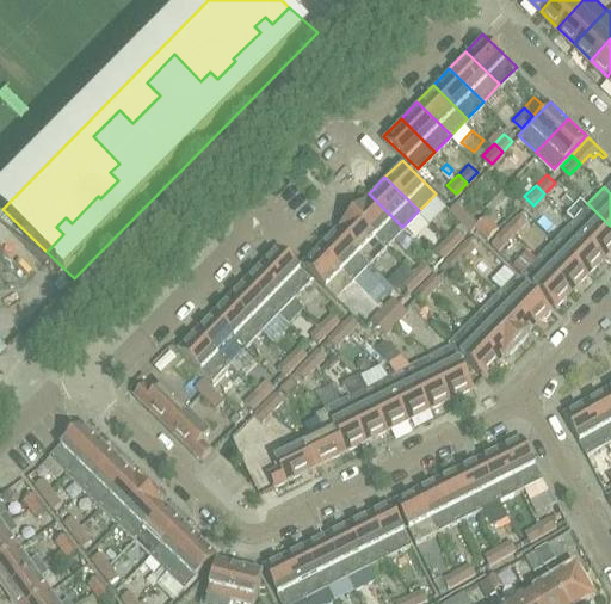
[(369,193),(352,210),(386,244),(402,227),(369,193)]
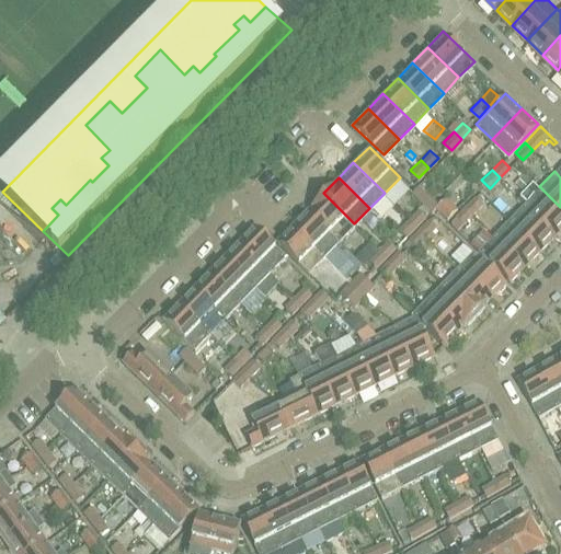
[(554,232),(560,226),(560,207),(539,186),(533,181),(521,193),(527,199),(524,202),(554,232)]
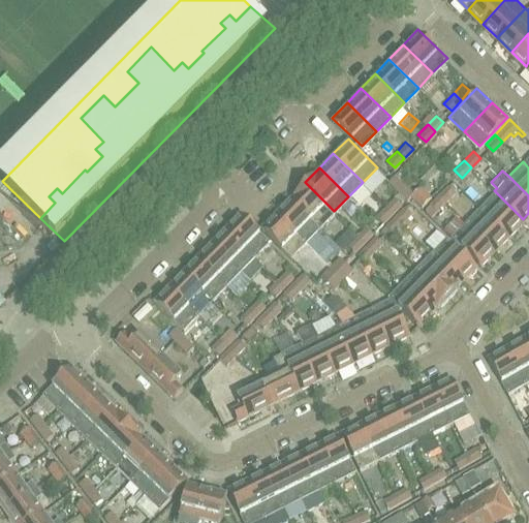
[(389,179),(400,190),(405,195),(407,197),(411,193),(410,193),(414,189),(396,172),(389,179)]
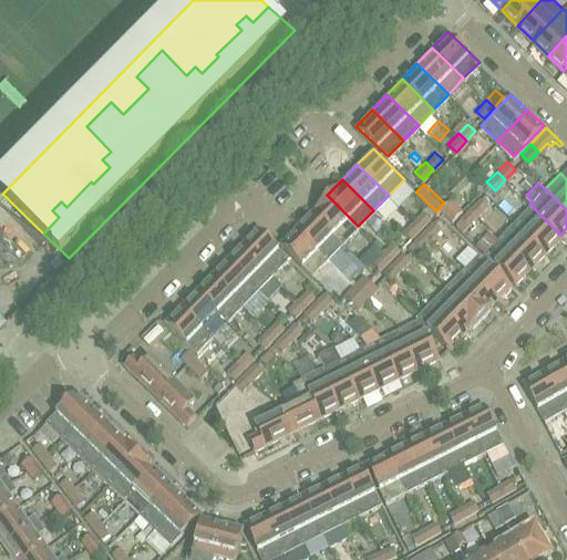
[(389,217),(399,207),(400,208),(414,194),(406,186),(373,219),(387,234),(395,224),(389,217)]
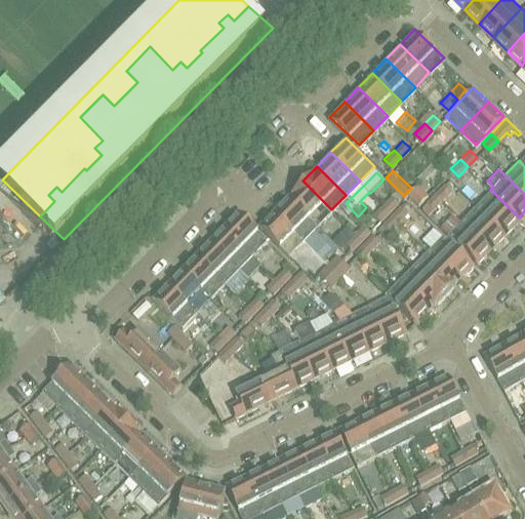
[(303,181),(288,195),(318,224),(331,209),(303,181)]
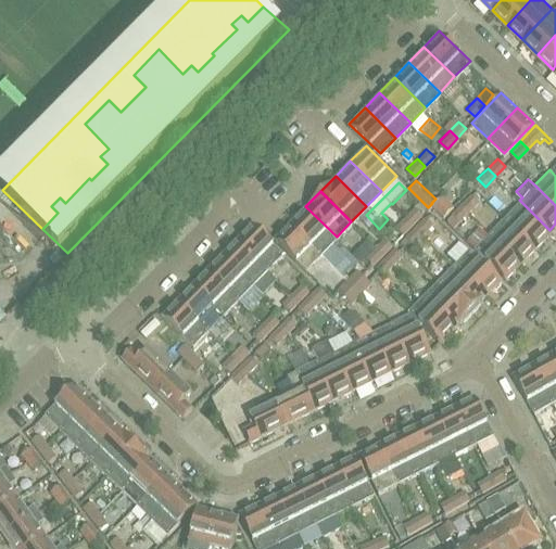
[(443,214),(453,203),(442,192),(436,199),(431,203),(432,203),(443,214)]
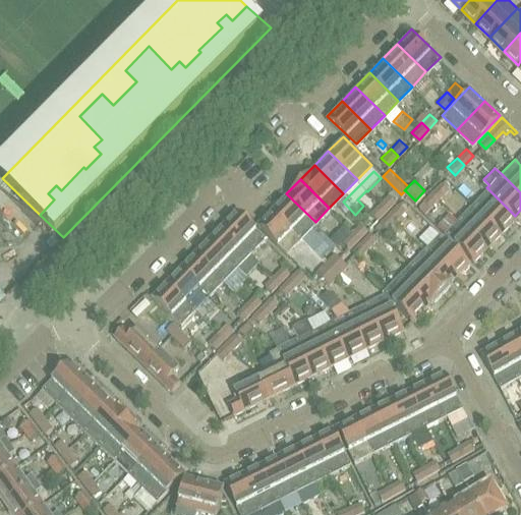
[(449,187),(442,180),(431,189),(439,196),(449,187)]
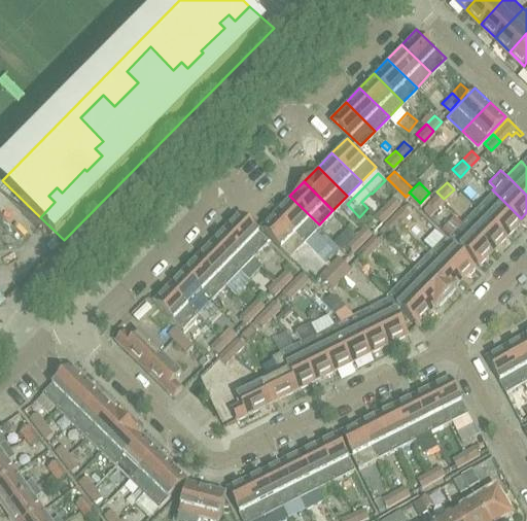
[(384,204),(392,211),(401,202),(398,200),(403,195),(398,189),(384,204)]
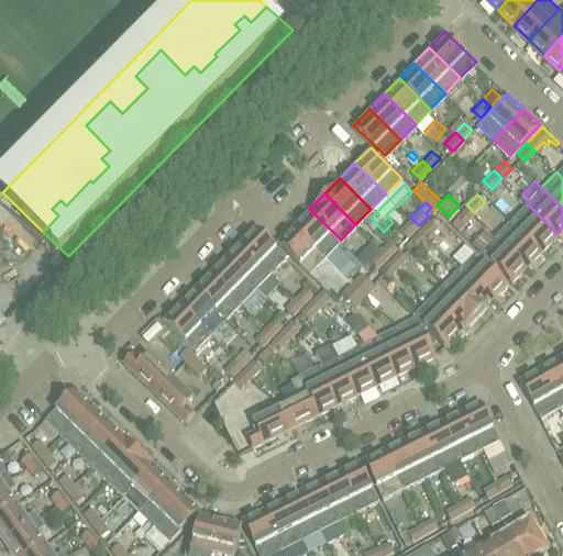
[(542,248),(556,233),(526,202),(510,218),(542,248)]
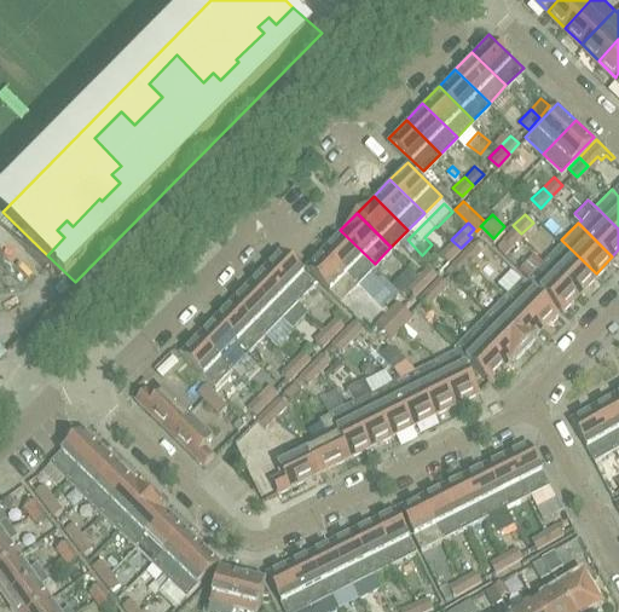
[(510,244),(521,234),(513,225),(502,236),(510,244)]
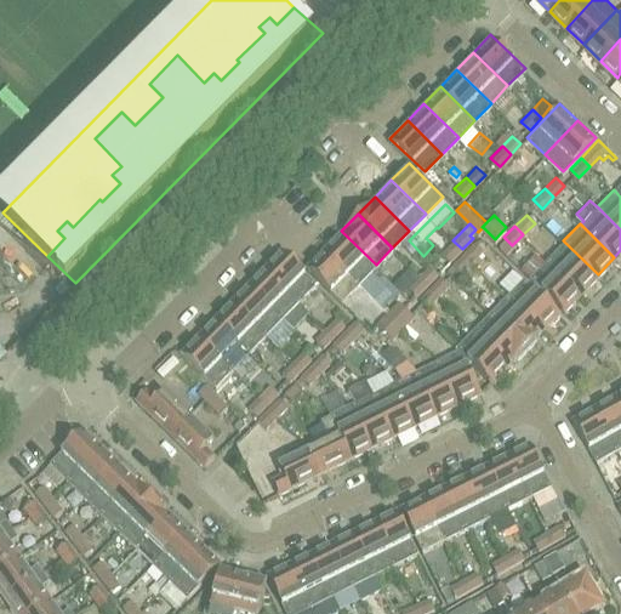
[(341,231),(324,248),(359,282),(369,291),(381,277),(393,286),(397,283),(376,265),(341,231)]
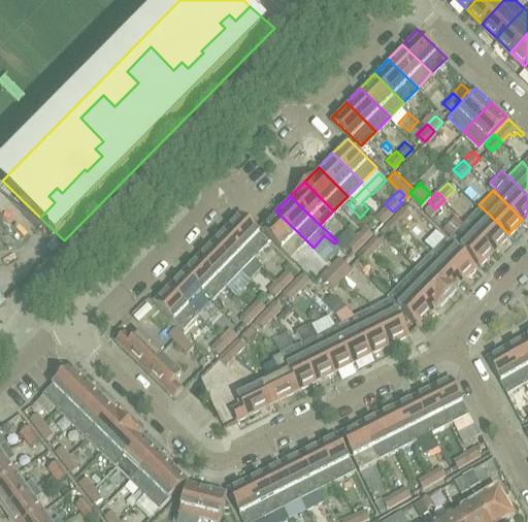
[(403,203),(393,214),(400,221),(410,210),(416,205),(411,201),(407,201),(404,204),(403,203)]
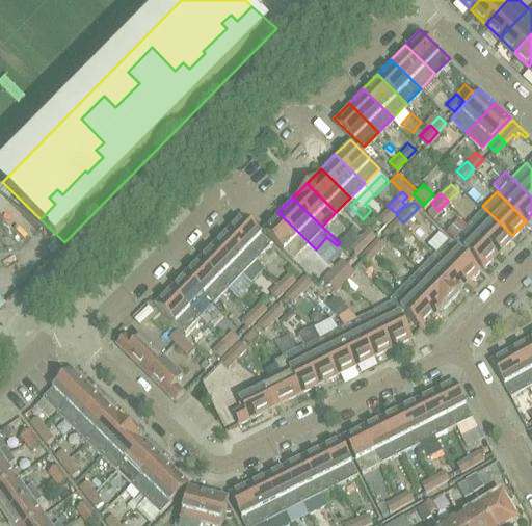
[(378,215),(386,221),(387,224),(396,213),(388,206),(378,215)]
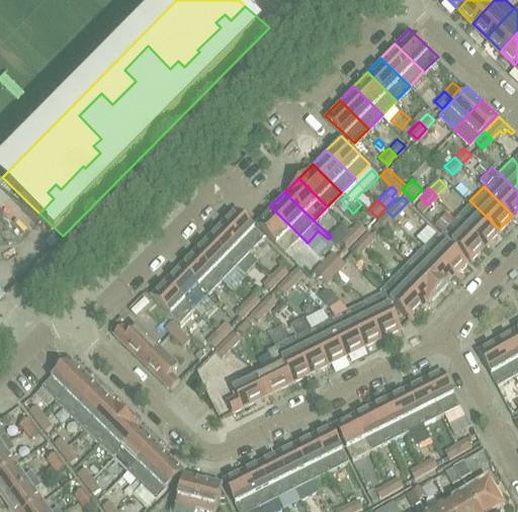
[(469,200),(456,215),(485,243),(499,229),(469,200)]
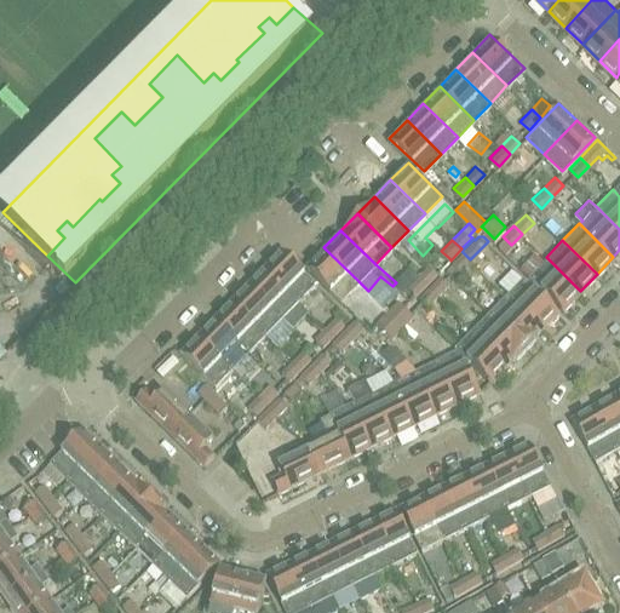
[(316,280),(282,247),(264,264),(299,298),(316,280)]
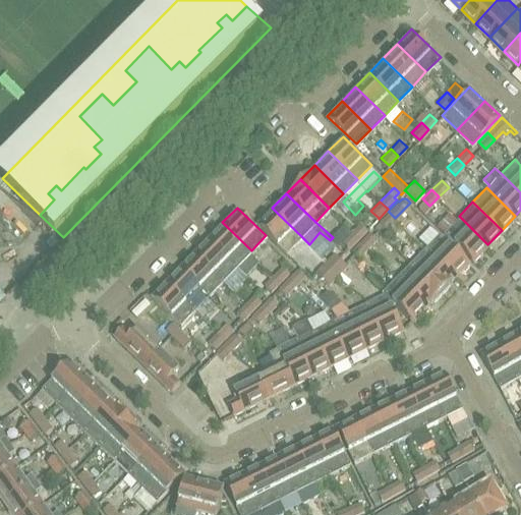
[(257,223),(286,251),(301,236),(272,208),(257,223)]
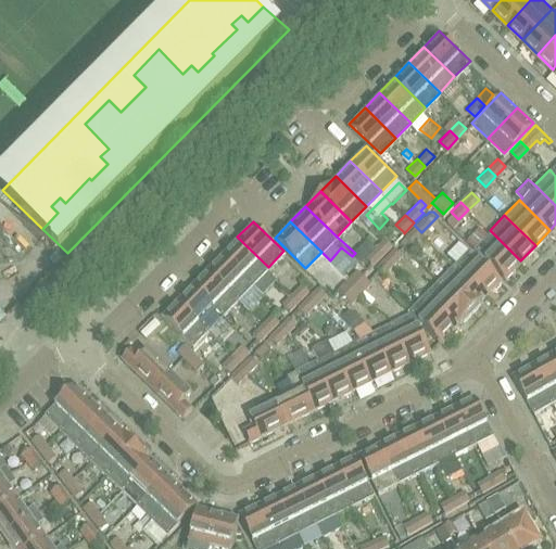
[(465,238),(504,277),(520,260),(490,230),(488,232),(480,224),(465,238)]
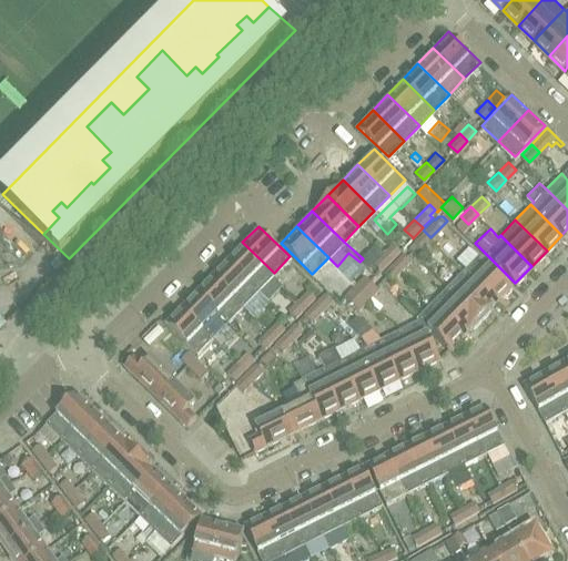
[(414,238),(415,240),(422,246),(430,237),(423,230),(414,238)]
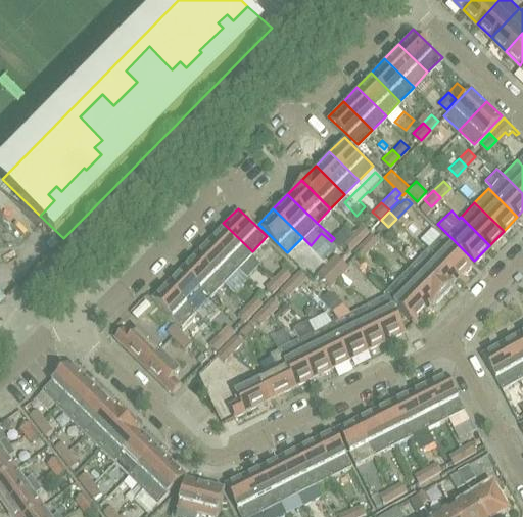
[(362,222),(352,231),(361,238),(370,229),(362,222)]
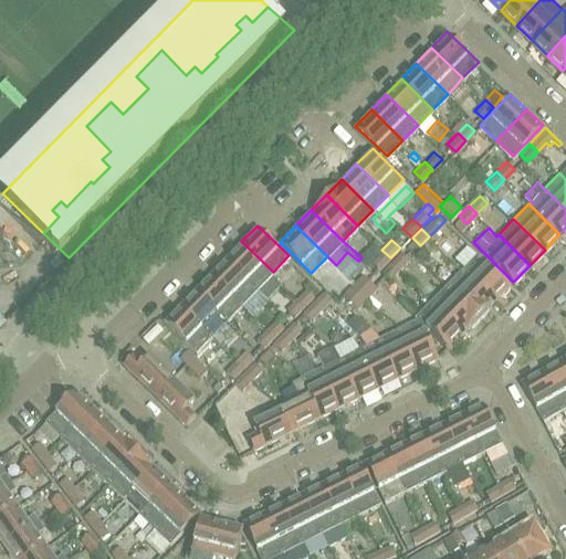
[(241,241),(227,256),(258,287),(273,272),(241,241)]
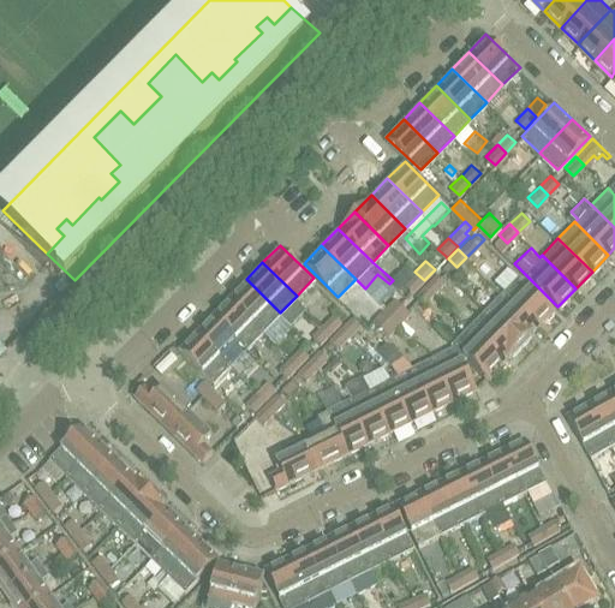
[(405,281),(411,290),(413,291),(424,280),(415,272),(405,281)]
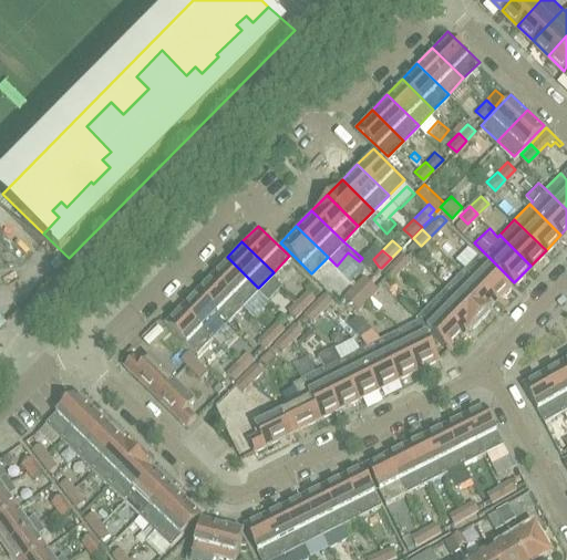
[(403,250),(393,260),(400,268),(411,258),(403,250)]
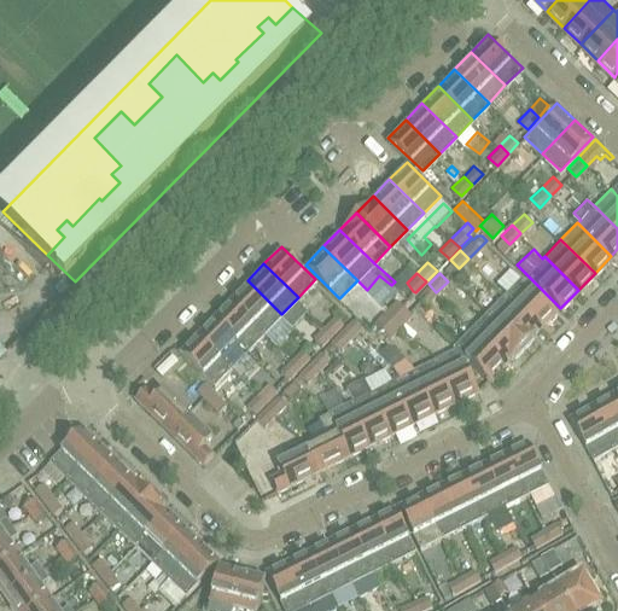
[(557,308),(522,274),(505,292),(538,326),(557,308)]
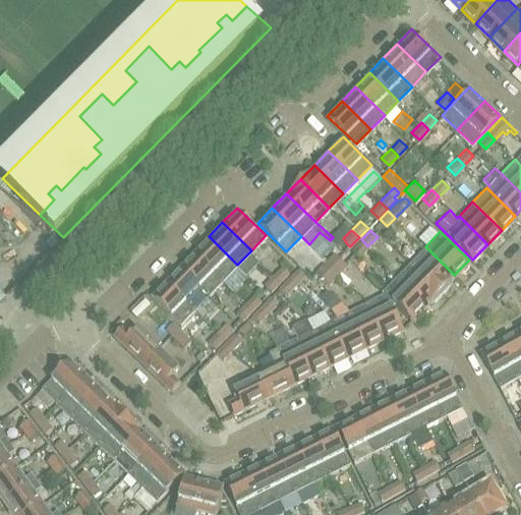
[(209,236),(194,250),(223,279),(237,265),(209,236)]
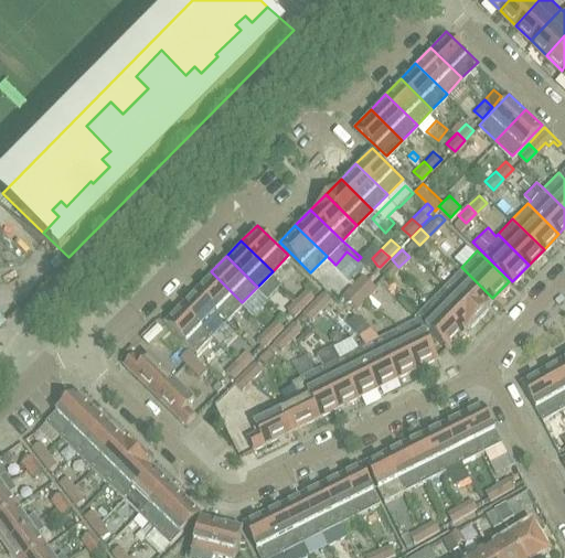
[(392,259),(382,269),(390,277),(398,267),(392,259)]
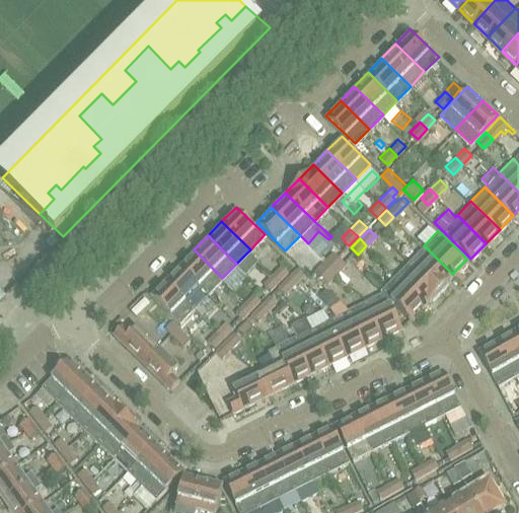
[(263,257),(278,251),(274,240),(258,244),(263,257)]
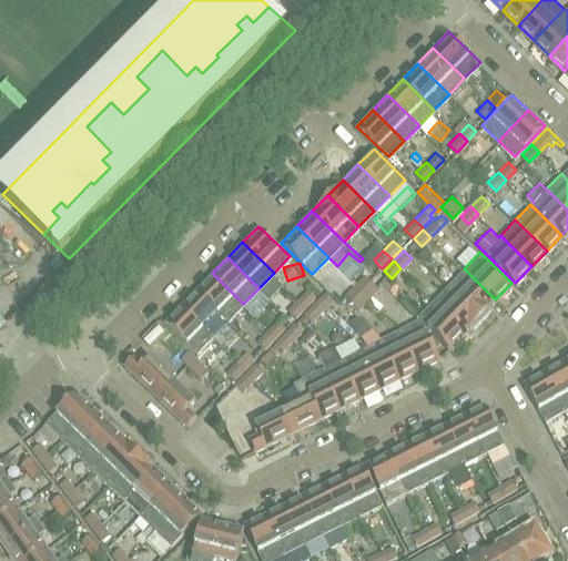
[(464,268),(448,284),(480,315),(495,299),(464,268)]
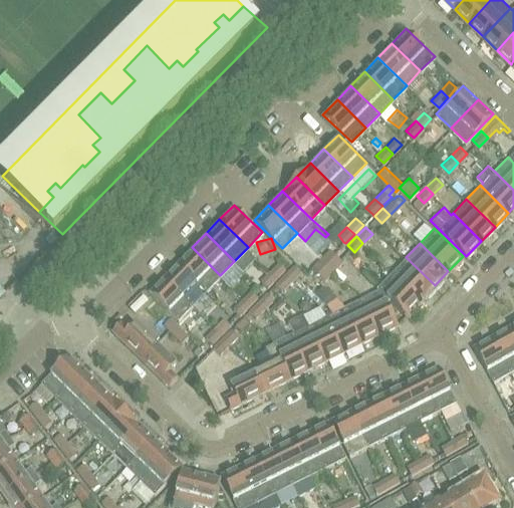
[(192,247),(178,261),(207,289),(220,275),(192,247)]
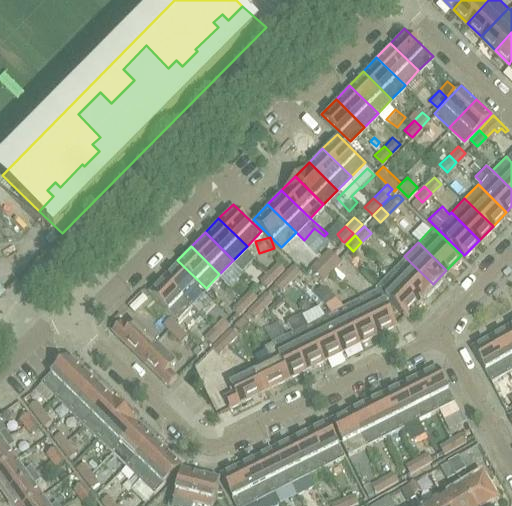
[(328,246),(319,255),(326,262),(335,252),(328,246)]
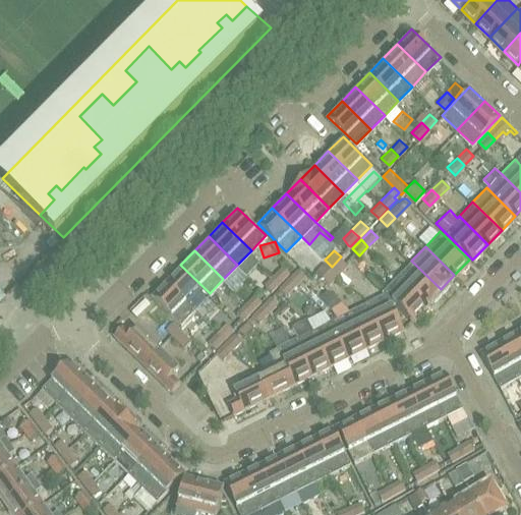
[(348,264),(342,258),(341,256),(332,267),(339,273),(347,281),(354,287),(357,283),(342,270),(348,264)]
